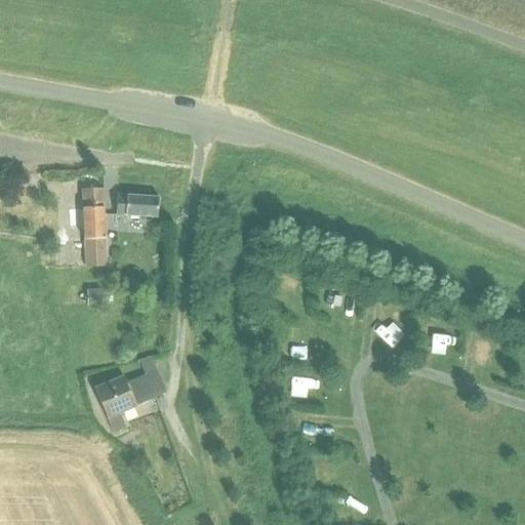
[(102,189),(81,190),(82,206),(83,227),(85,268),(105,267),(104,239),(102,189)]
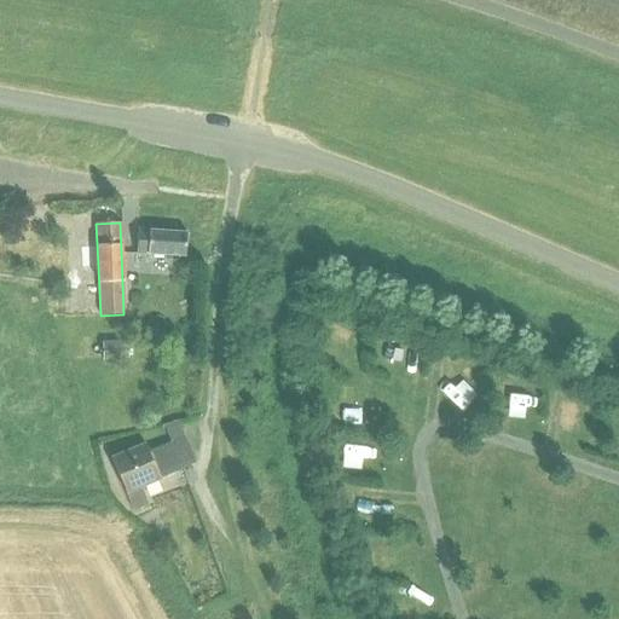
[(184,258),(186,233),(137,230),(136,254),(184,258)]
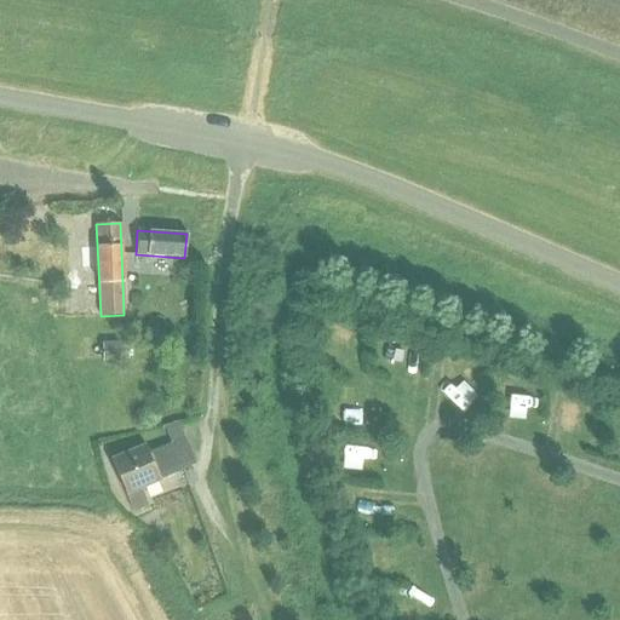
[(91,267),(90,242),(72,244),(72,267),(91,267)]
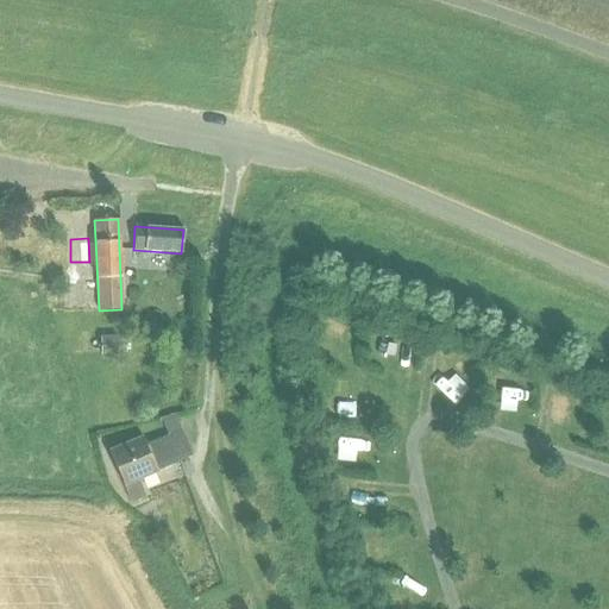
[(124,337),(99,338),(99,355),(125,353),(124,337)]
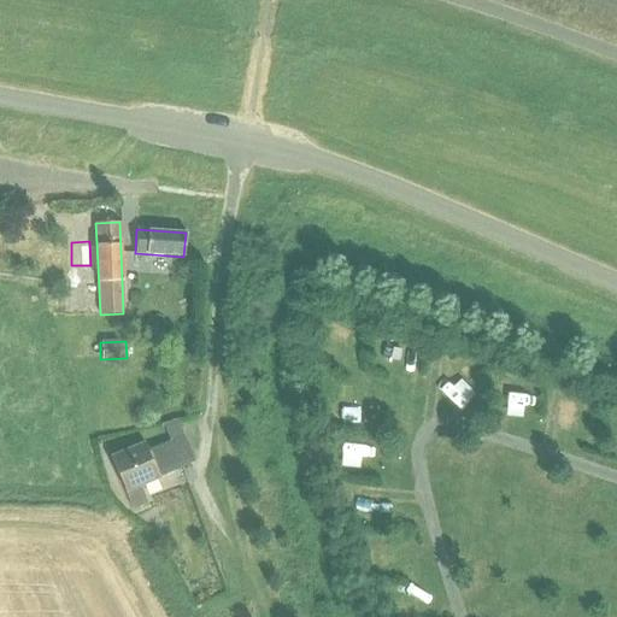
[(145,442),(110,457),(125,492),(133,510),(147,504),(140,486),(159,477),(181,468),(197,462),(180,421),(164,427),(170,441),(147,451),(145,442)]
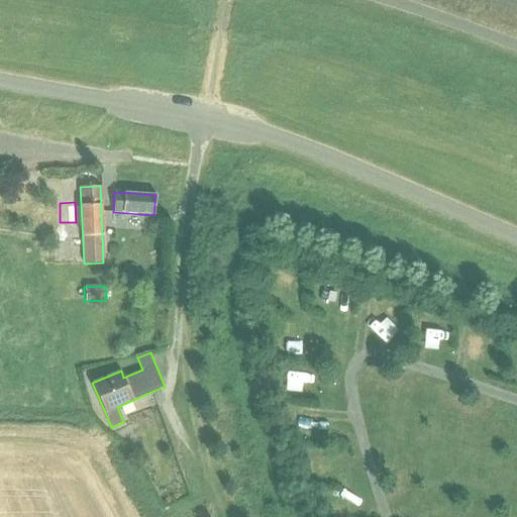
[(292,372),(293,389),(310,389),(309,371),(292,372)]
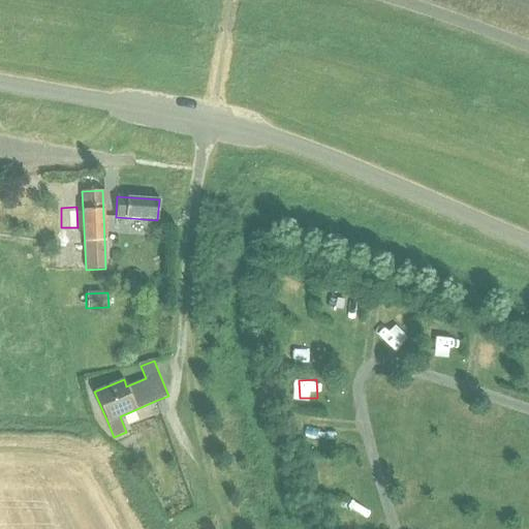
[(338,441),(338,427),(319,427),(319,441),(338,441)]
